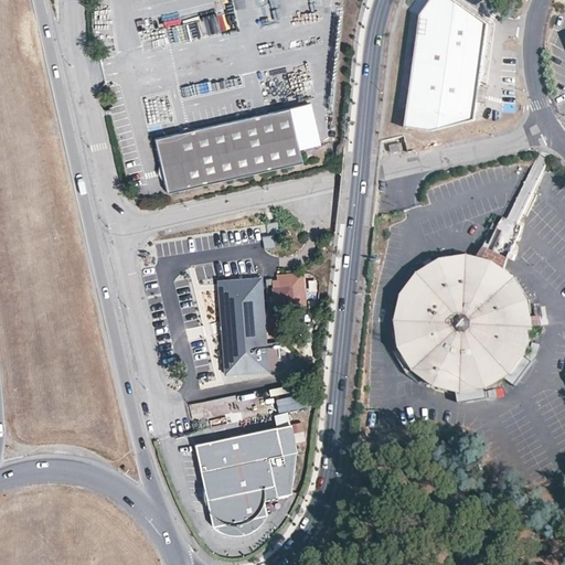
[(472,120),(478,89),(488,27),(460,7),(450,0),(430,0),(418,16),(411,77),(404,128),(433,129),(472,120)]
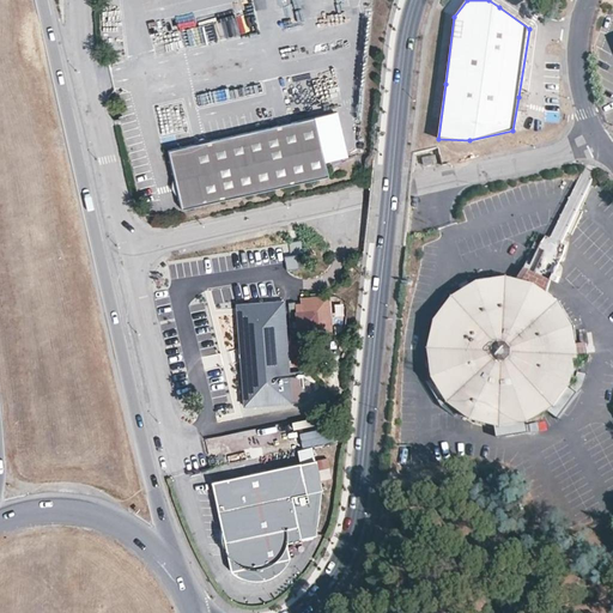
[(167,150),(180,210),(247,195),(326,177),(323,163),(347,157),(337,113),(313,117),(167,150)]
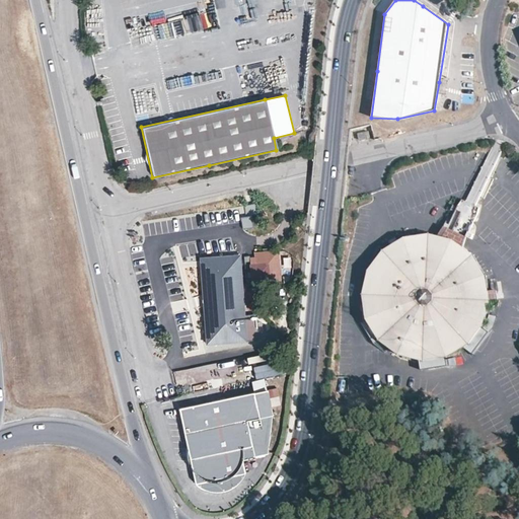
[(358,134),(359,140),(369,138),(368,131),(358,134)]
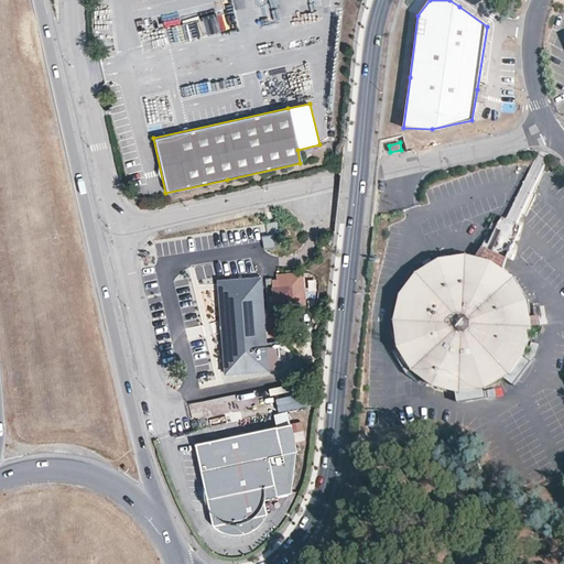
[(507,216),(518,220),(548,153),(542,151),(537,151),(507,216)]
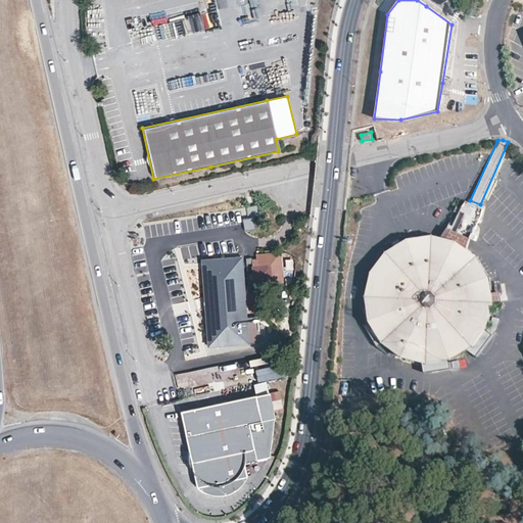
[(470,200),(466,198),(453,227),(471,235),(481,215),(484,206),(480,204),(470,200)]
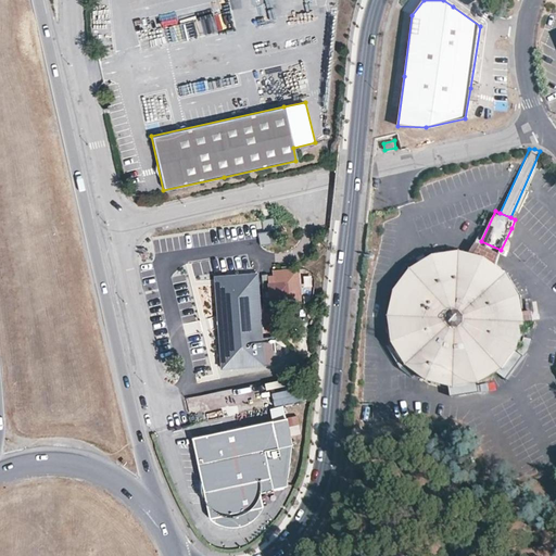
[(257,234),(260,247),(272,244),(269,231),(276,231),(274,219),(262,220),(264,232),(257,234)]
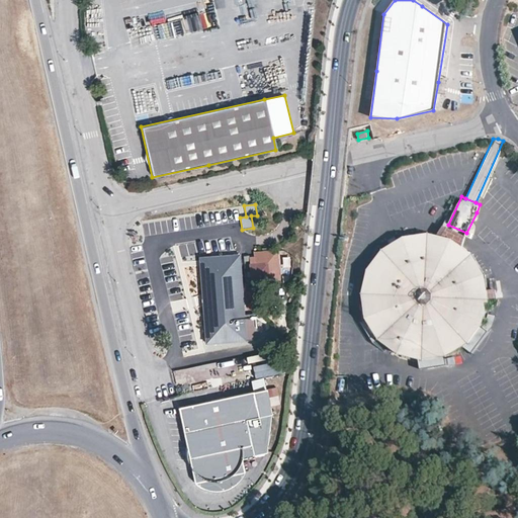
[(448,225),(442,234),(453,237),(463,245),(466,233),(448,225)]
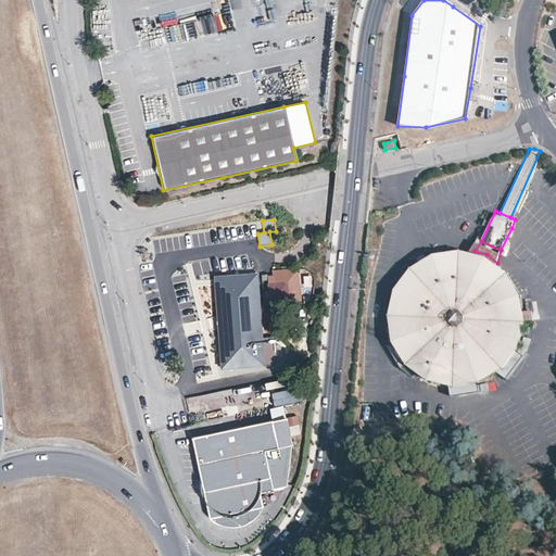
[(459,248),(434,252),(412,266),(409,269),(395,287),(389,313),(389,315),(393,340),(406,363),(416,370),(429,379),(455,386),(480,382),(504,368),(519,346),(527,320),(521,292),(508,270),(497,263),(487,254),(475,251),(459,248)]
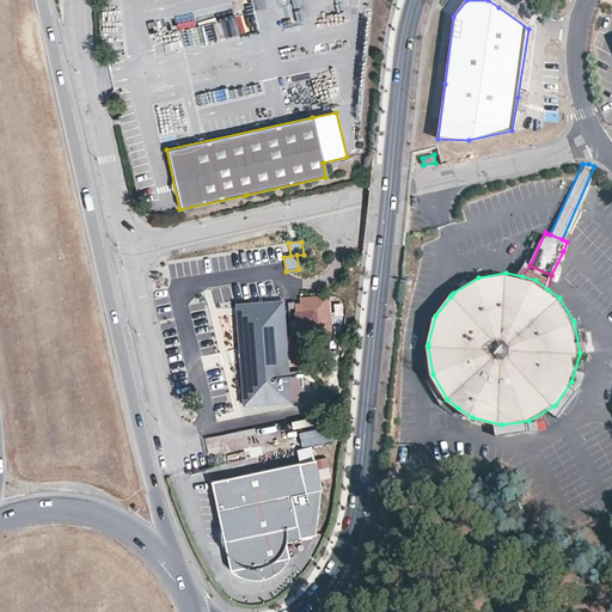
[(300,305),(300,313),(297,313),(298,330),(317,329),(317,332),(331,331),(329,297),(299,299),(300,305)]
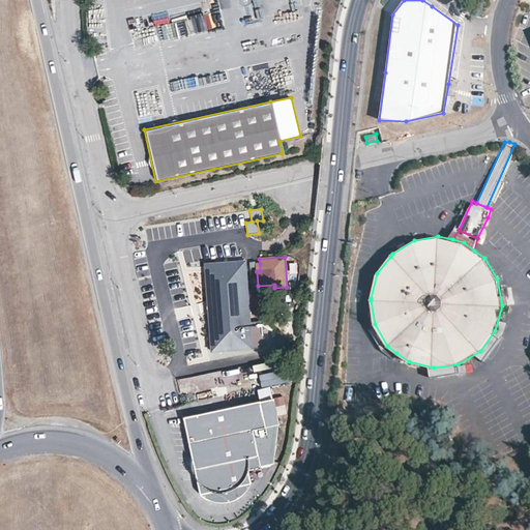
[(244,262),(215,264),(222,351),(245,349),(244,346),(251,346),(248,322),(244,262)]
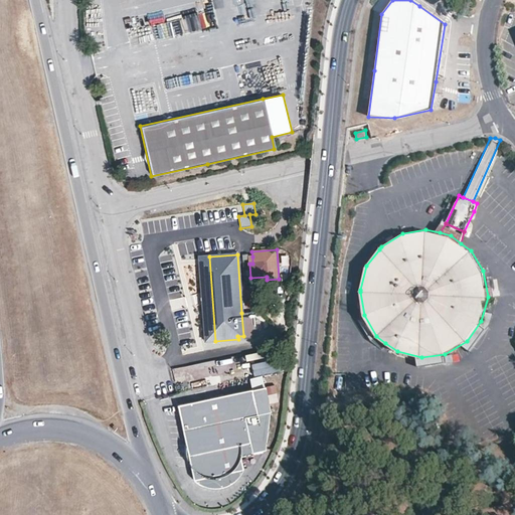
[(198,258),(201,304),(208,304),(204,256),(198,258)]
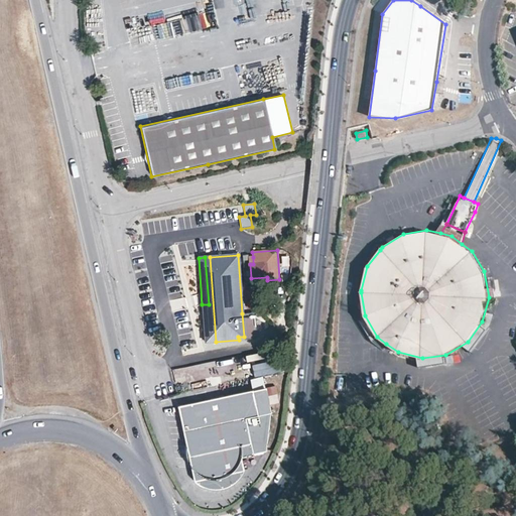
[(205,343),(216,342),(210,257),(205,257),(209,304),(202,304),(205,343)]
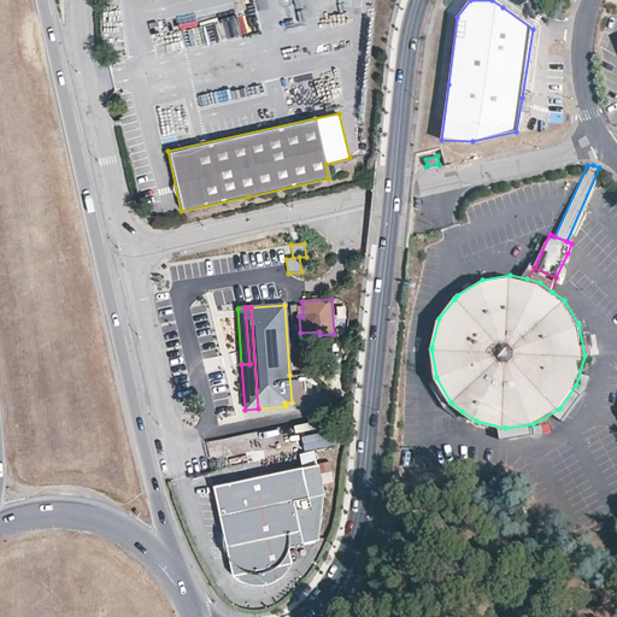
[(305,375),(289,375),(292,403),(285,403),(286,406),(307,405),(305,375)]
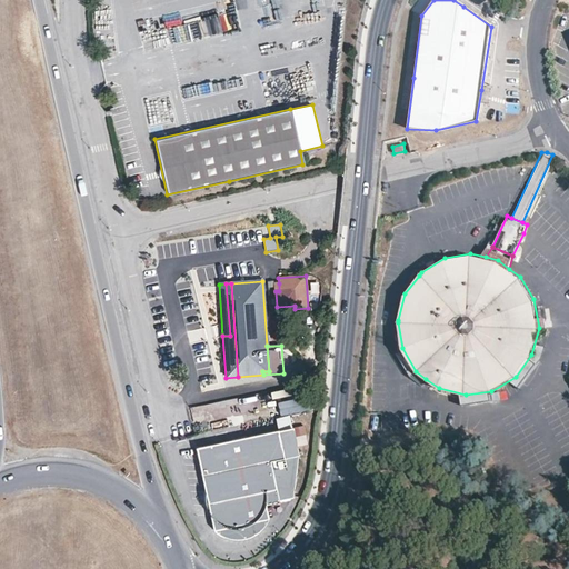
[(271,415),(280,412),(278,400),(268,402),(271,415)]
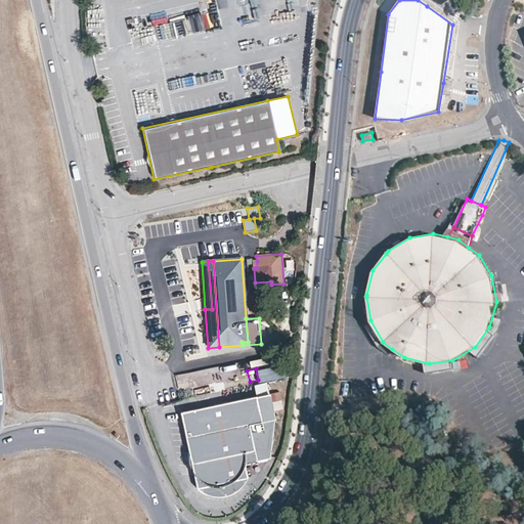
[(253,384),(256,395),(265,393),(262,382),(253,384)]
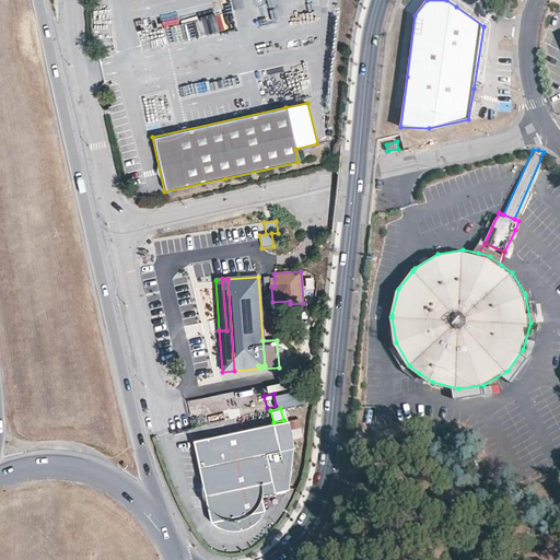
[(205,426),(202,417),(189,419),(191,428),(205,426)]
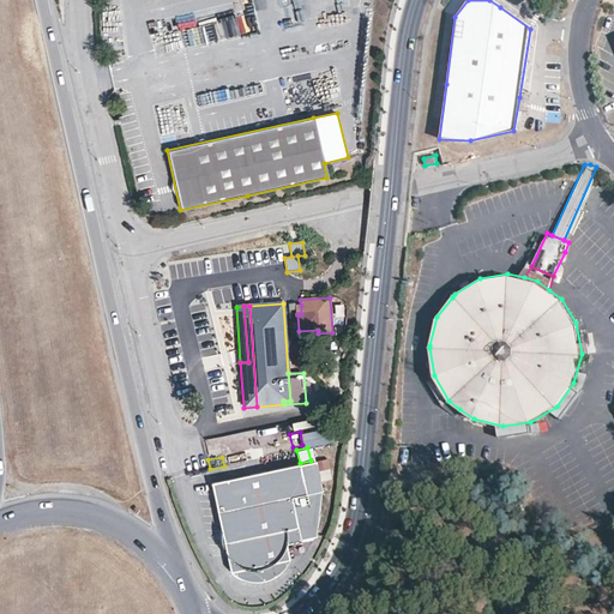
[(311,461),(300,463),(307,494),(317,492),(311,461)]
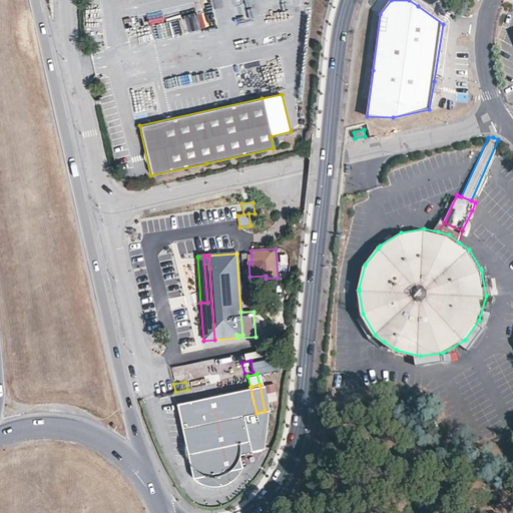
[(250,387),(175,404),(184,443),(182,449),(182,452),(184,457),(188,460),(192,477),(205,474),(213,477),(217,476),(224,473),(227,469),(242,466),(239,454),(251,451),(243,416),(257,413),(250,387)]
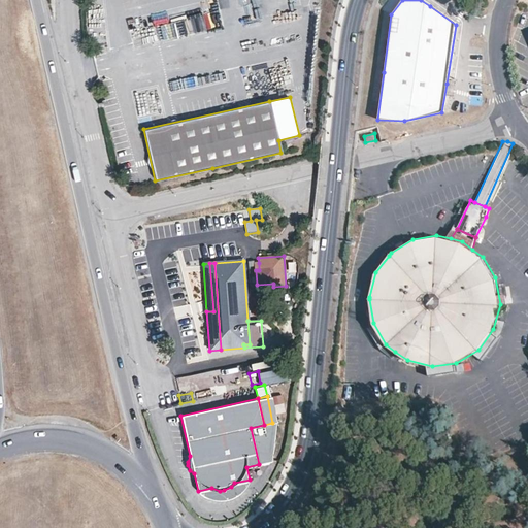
[(251,428),(259,464),(271,461),(272,423),(264,425),(251,428)]
